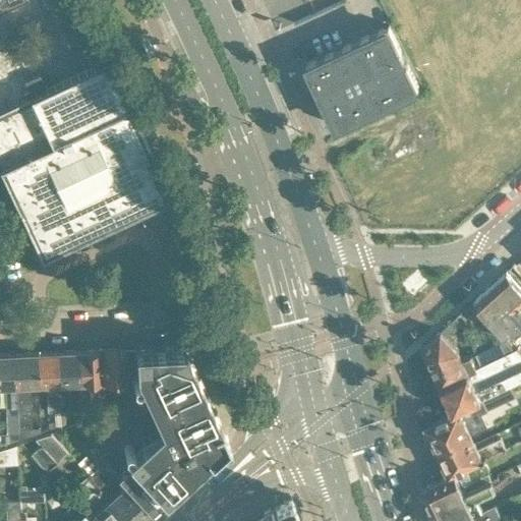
[(0,0),(0,10),(22,0),(0,0)]
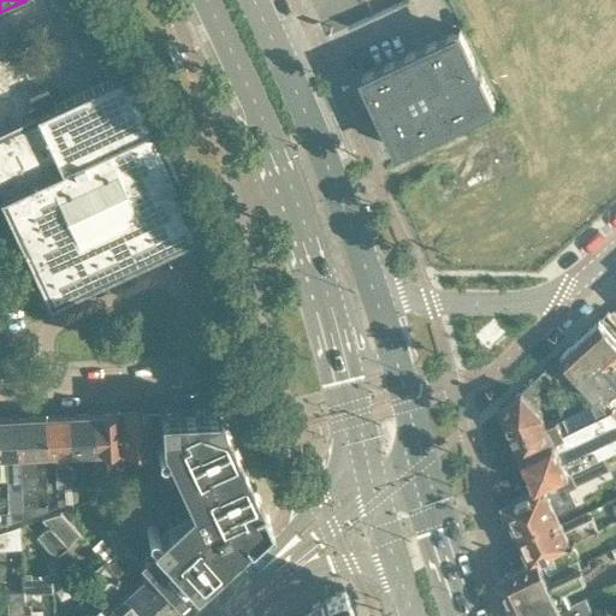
[(460,29),(365,73),(363,73),(363,75),(362,75),(362,76),(362,77),(362,78),(362,80),(374,102),(374,104),(375,104),(375,105),(377,105),(378,105),(379,105),(385,117),(384,117),(384,118),(383,118),(383,119),(383,120),(383,122),(394,146),(394,147),(395,147),(396,148),(397,148),(398,148),(400,148),(445,126),(495,102),(460,29)]
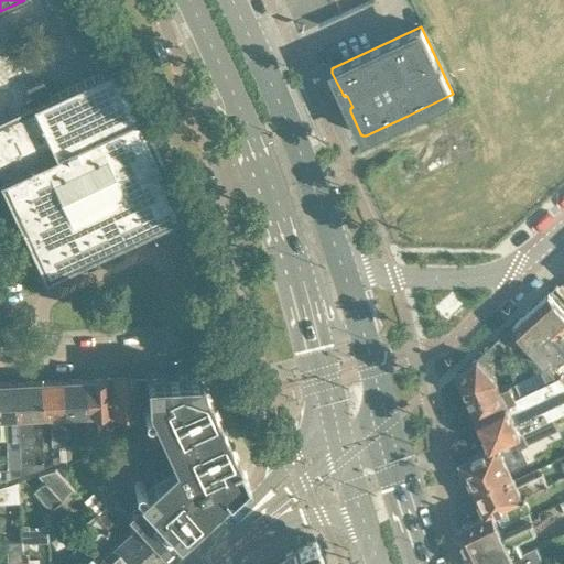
[(44,277),(45,277),(46,277),(45,275),(185,210),(186,212),(187,210),(164,161),(166,160),(165,158),(158,142),(152,129),(143,111),(141,112),(118,63),(117,63),(110,50),(110,47),(94,55),(101,72),(50,95),(42,79),(25,87),(30,96),(25,98),(29,106),(0,118),(0,179),(21,226),(21,227),(35,257),(38,260),(44,277)]
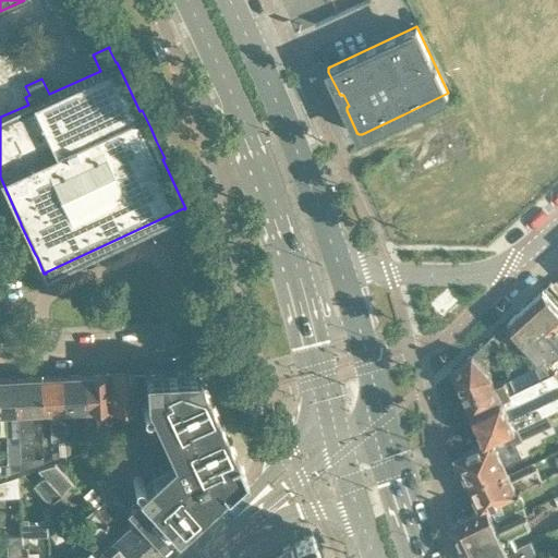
[(557,305),(543,289),(525,304),(536,316),(534,319),(545,331),(548,329),(557,340),(557,305)]
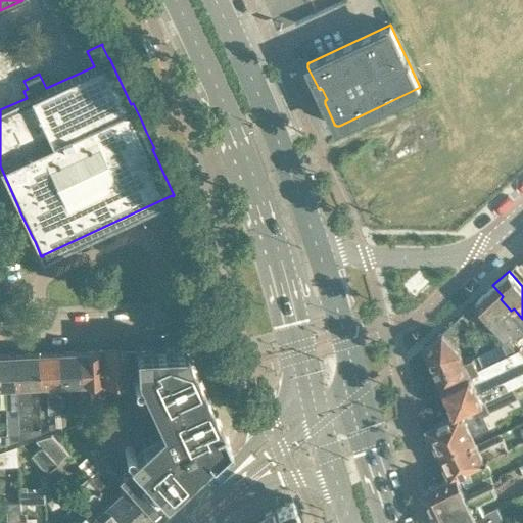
[(492,285),(475,301),(497,325),(505,319),(516,331),(522,324),(522,319),(514,308),(511,311),(501,299),(503,296),(492,285)]
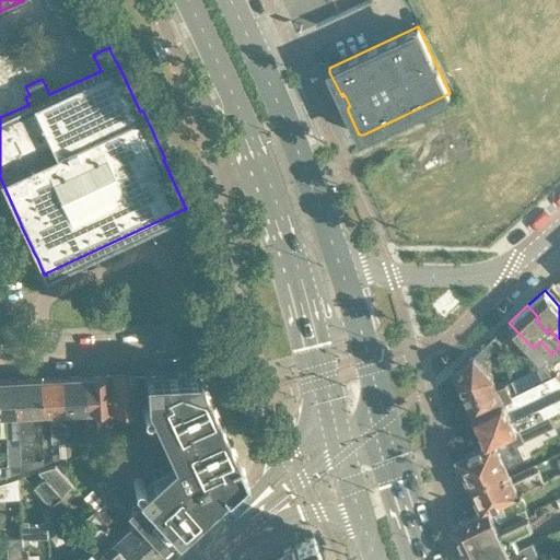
[(456,376),(473,411),(518,391),(513,377),(498,385),(493,375),(474,354),(457,370),(453,372),(456,376)]
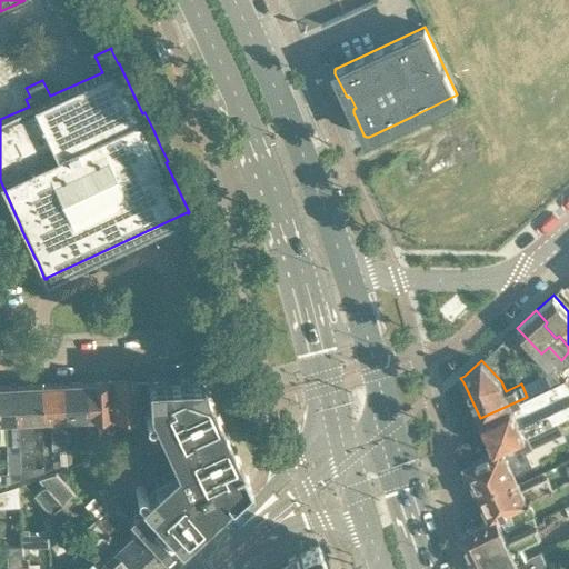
[(553,369),(521,383),(527,397),(563,379),(553,369)]
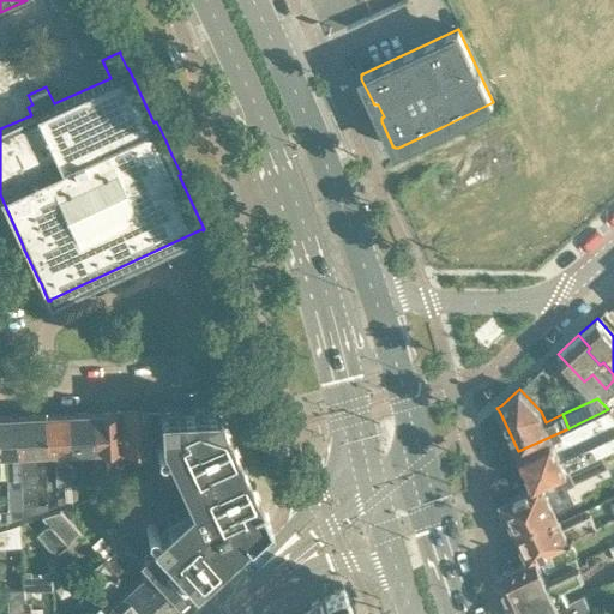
[(138,557),(149,569),(176,599),(253,529),(252,529),(270,521),(217,405),(158,409),(160,433),(161,433),(161,434),(194,507),(169,519),(145,541),(150,546),(138,557)]
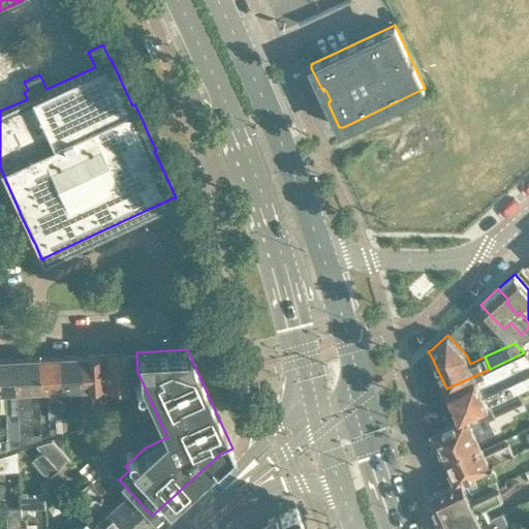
[(490,369),(446,389),(460,416),(490,403),(500,398),(528,383),(528,354),(526,351),(524,352),(490,369)]
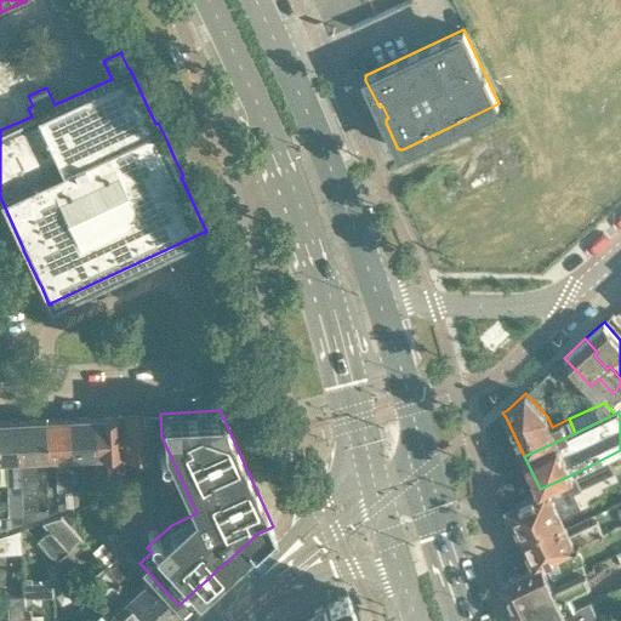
[(152,484),(149,442),(148,414),(121,415),(124,454),(134,454),(136,485),(152,484)]
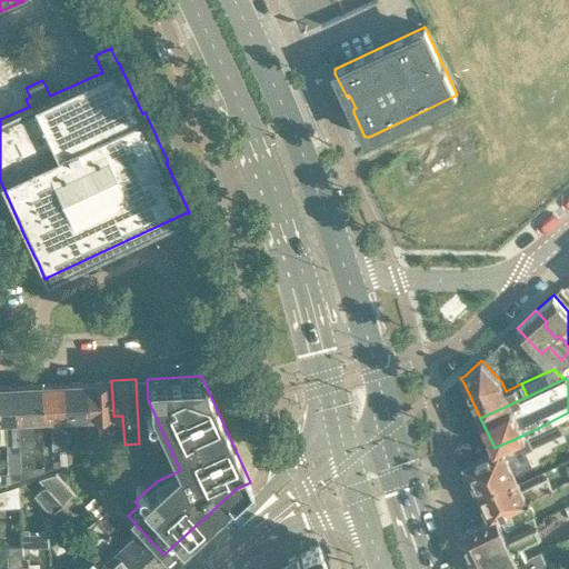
[(109,416),(108,380),(85,381),(86,416),(86,417),(87,443),(102,442),(100,417),(109,416)]
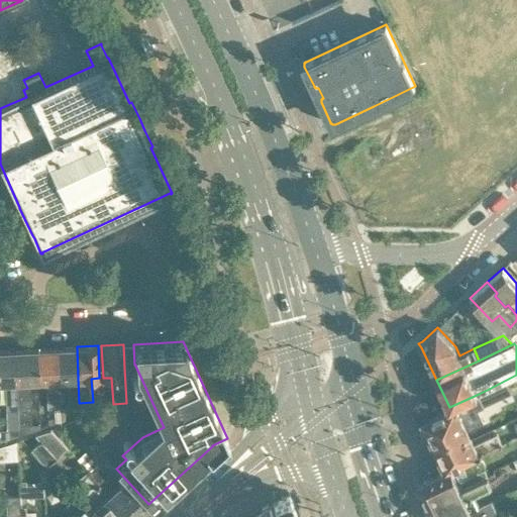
[(77,346),(57,347),(59,407),(60,422),(66,420),(65,407),(72,407),(70,379),(78,379),(78,378),(77,346)]
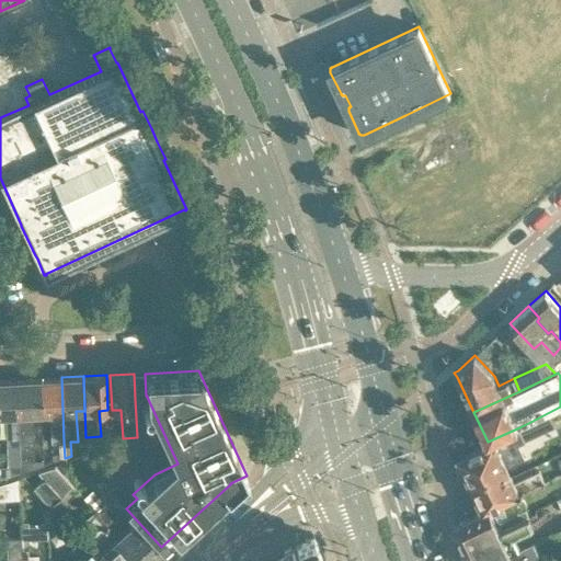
[(61,377),(39,378),(41,413),(49,413),(50,443),(64,442),(61,377)]
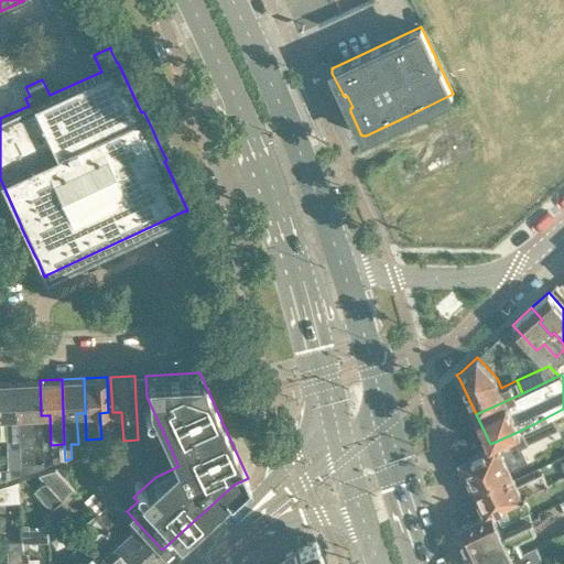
[(40,380),(17,381),(20,448),(21,468),(21,475),(44,468),(43,463),(34,463),(32,415),(41,415),(40,380)]
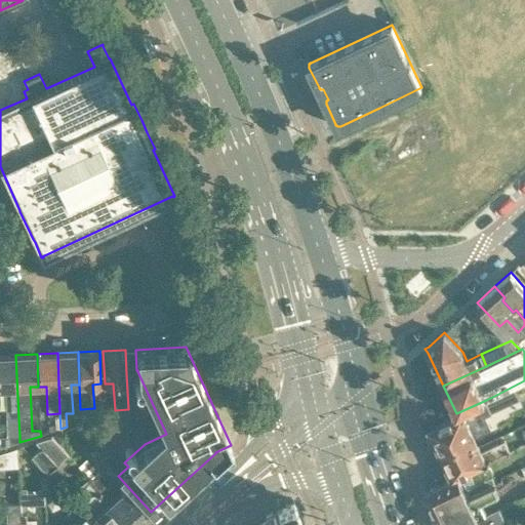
[(15,355),(0,355),(0,388),(5,388),(6,417),(18,417),(15,355)]
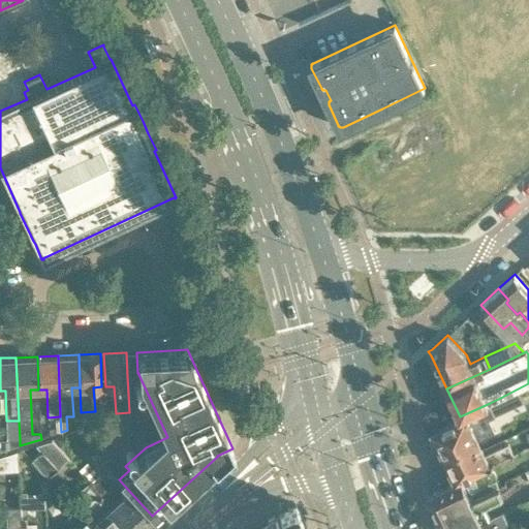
[(500,398),(490,403),(495,415),(506,410),(500,398)]
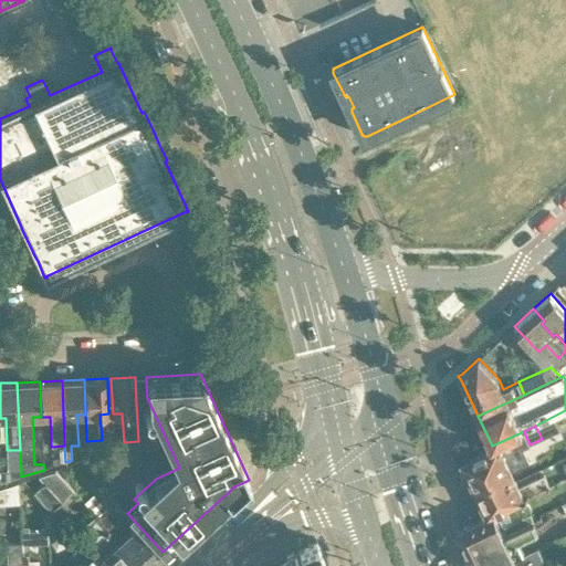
[(462,460),(475,488),(511,471),(511,470),(530,461),(523,448),(530,444),(524,431),(492,446),(486,449),(463,460),(462,460)]
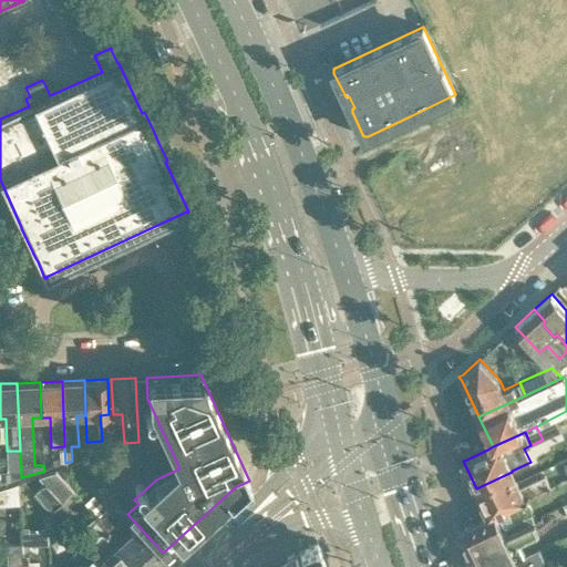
[(0,472),(0,484),(21,477),(21,471),(8,472),(0,472)]
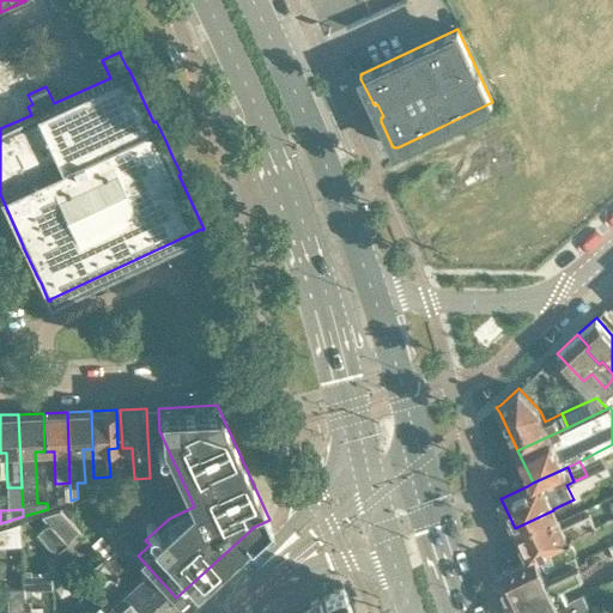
[(49,522),(37,534),(56,553),(80,529),(61,510),(43,516),(49,522)]
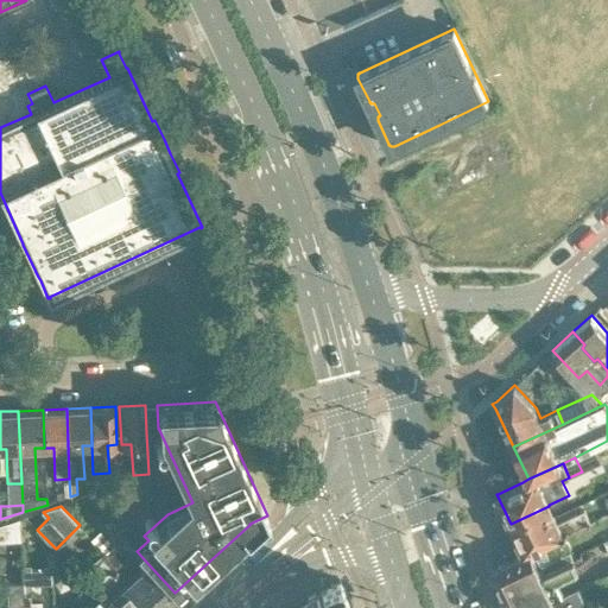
[(511,524),(524,553),(531,550),(590,521),(584,508),(557,521),(549,506),(511,524)]
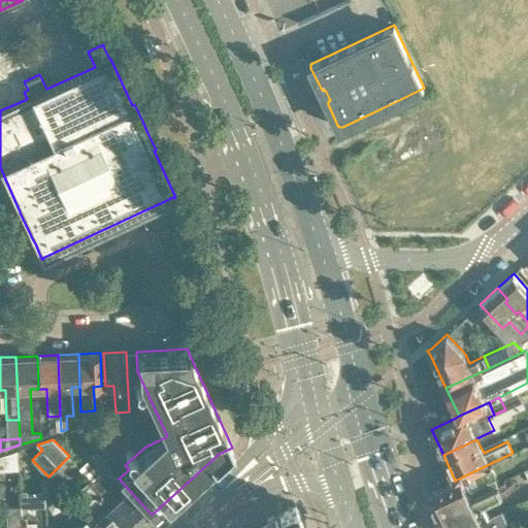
[(18,451),(0,456),(0,470),(19,469),(18,451)]
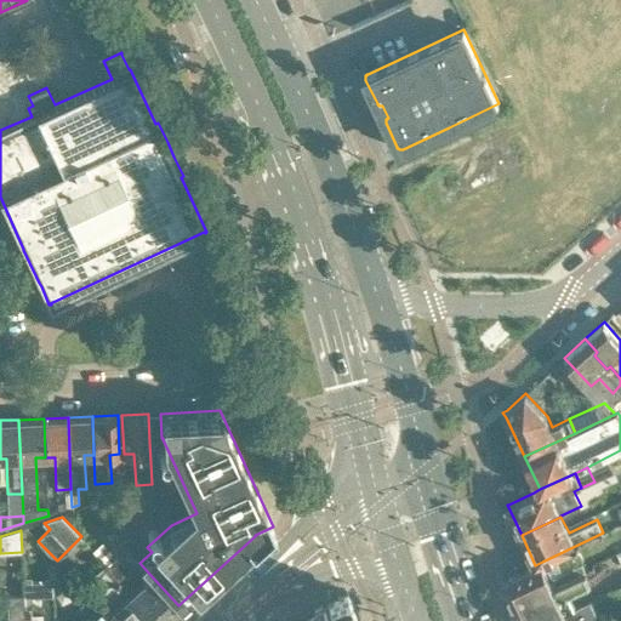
[(107,563),(102,568),(152,620),(161,620),(178,605),(151,575),(141,585),(119,560),(110,567),(107,563)]
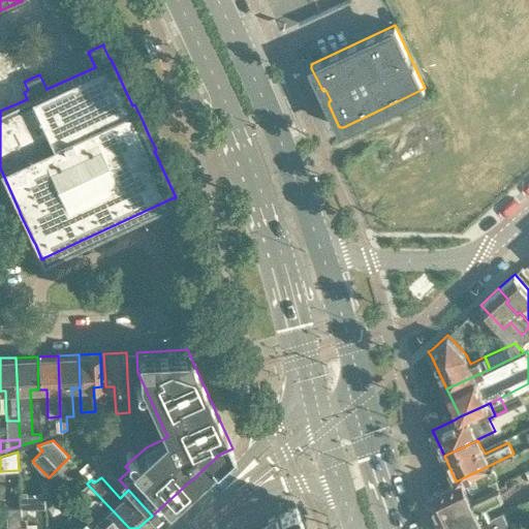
[(456,481),(429,495),(439,518),(444,516),(446,521),(484,504),(500,496),(493,479),(475,488),(476,491),(469,494),(462,478),(456,481)]
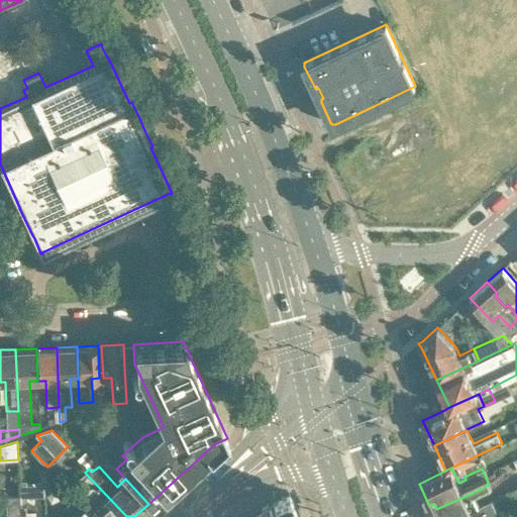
[(126,516),(85,473),(75,482),(96,505),(88,513),(91,516),(126,516)]
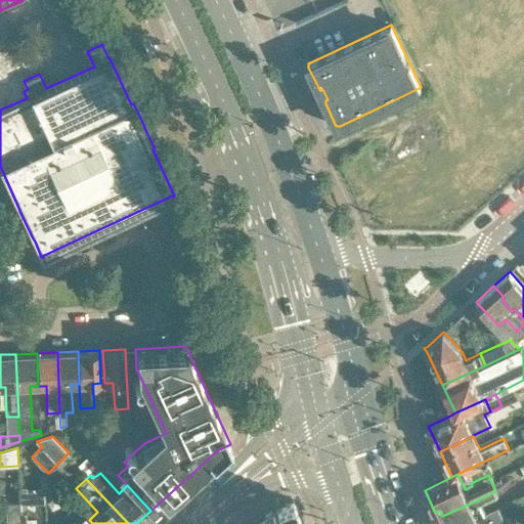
[(304,523),(297,508),(293,499),(291,495),(275,503),(277,507),(246,521),(245,522),(245,523),(304,523)]
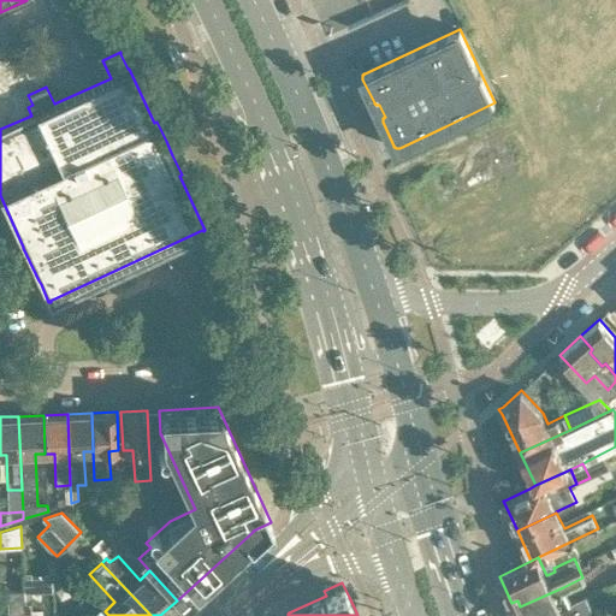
[(517,600),(511,603),(515,610),(517,615),(539,615),(570,602),(563,587),(520,606),(517,600)]
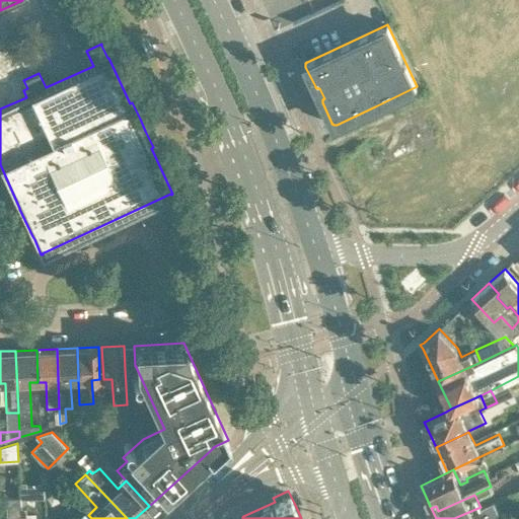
[(6,518),(20,518),(20,509),(20,504),(20,498),(6,499),(6,505),(6,518)]
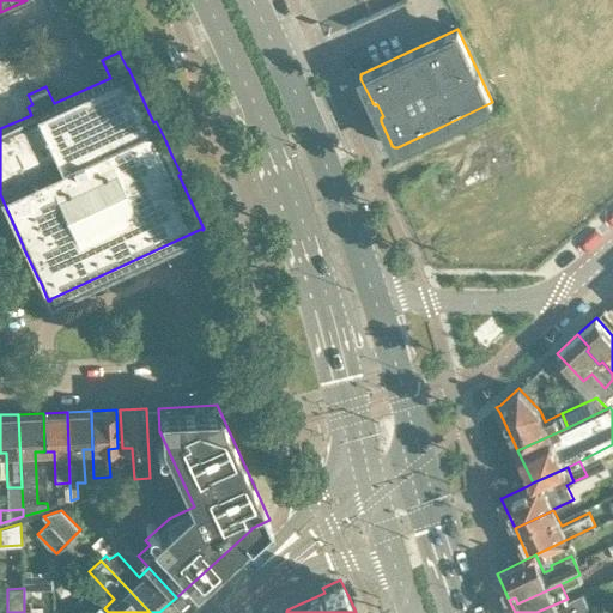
[(568,599),(536,612),(577,612),(588,607),(582,593),(568,599)]
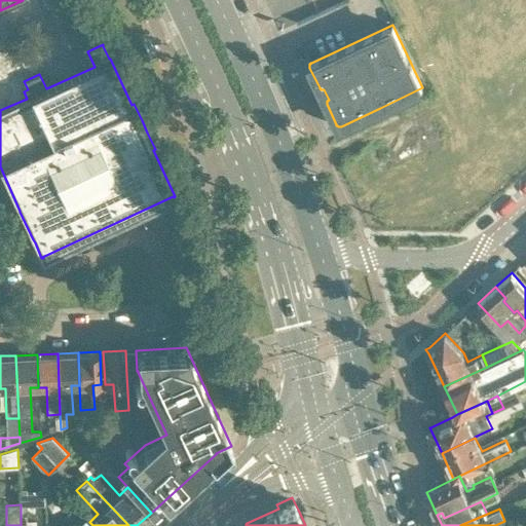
[(21,525),(35,525),(35,520),(27,520),(26,516),(21,516),(21,525)]
